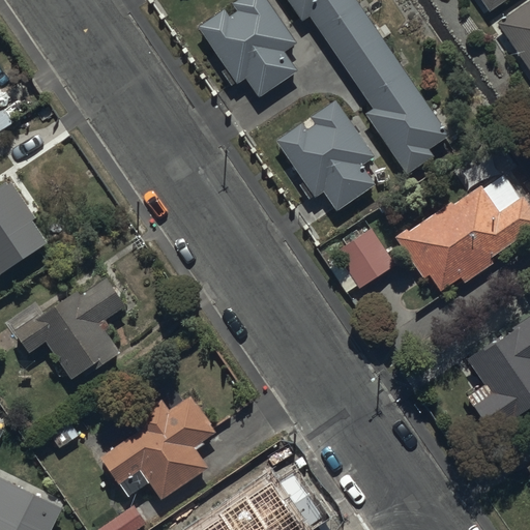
[(296,45),(267,0),(238,0),(233,4),(237,12),(229,18),(225,11),(200,28),(226,68),(221,70),(232,87),(244,80),(257,98),(296,72),(284,53),(296,45)]
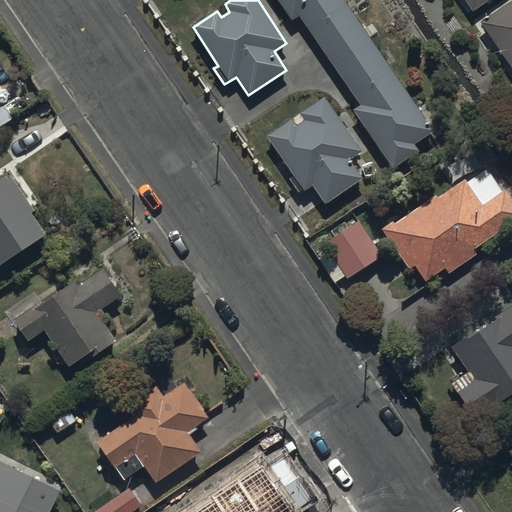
[(276,0),(291,22),(299,16),(353,109),(395,169),(420,152),(416,145),(434,132),(343,0),(276,0)]
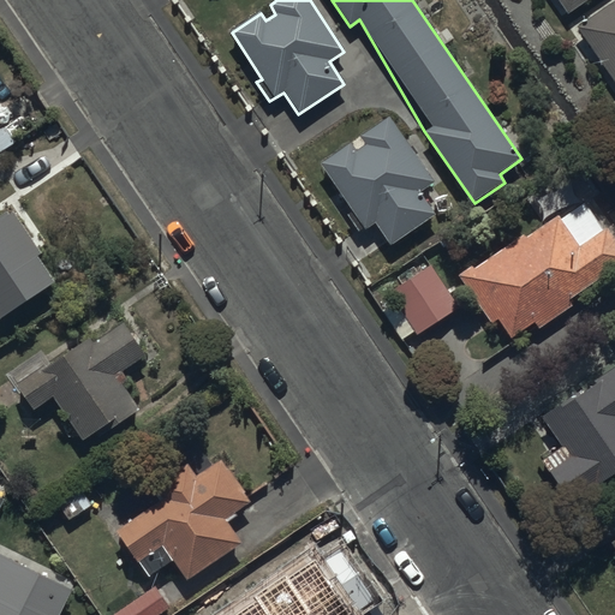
[(557,0),(567,12),(584,0),(557,0)]
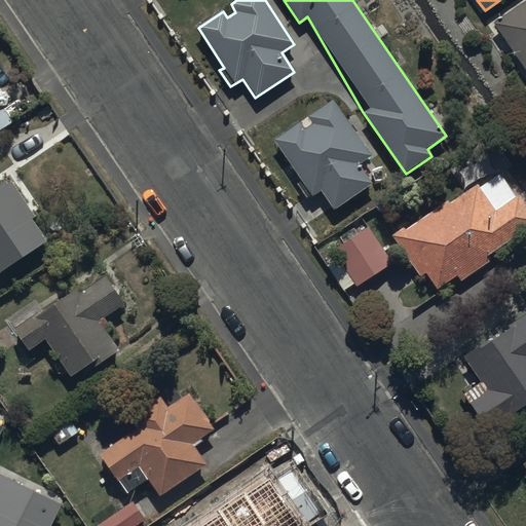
[(525,0),(493,23),(525,72),(525,0)]
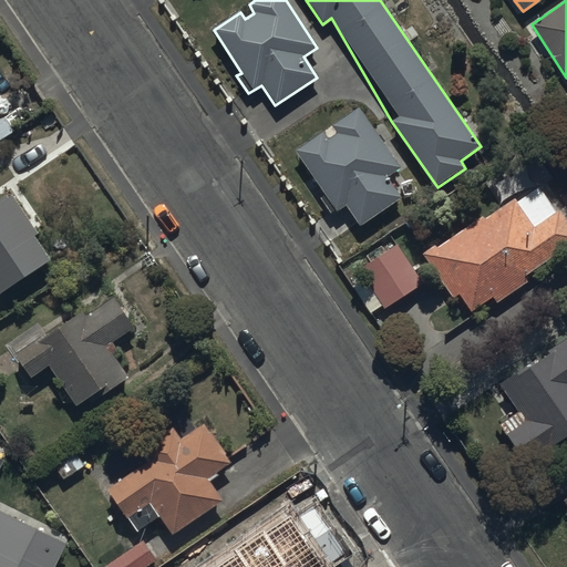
[(402,169),(358,106),(333,124),(339,133),(328,141),(322,132),(296,151),(327,195),(320,199),(329,213),(333,209),(337,215),(348,207),(361,226),(401,198),(388,179),(402,169)]
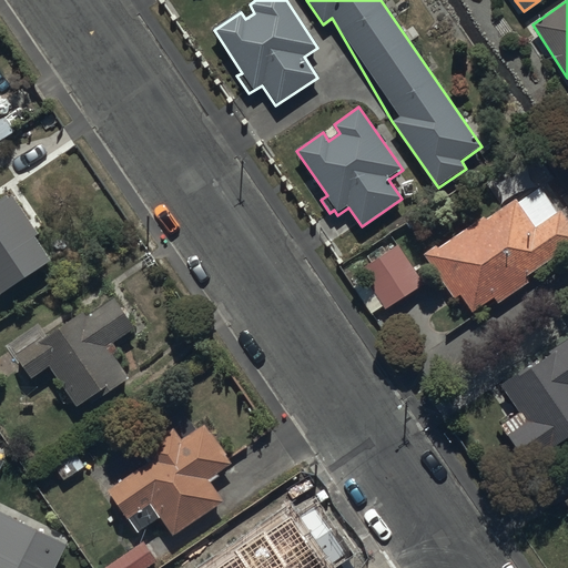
[(529,286),(525,277),(567,250),(567,221),(563,212),(558,215),(540,188),(486,222),(484,219),(425,256),(454,301),(459,297),(470,314),(493,300),(497,307),(529,286)]
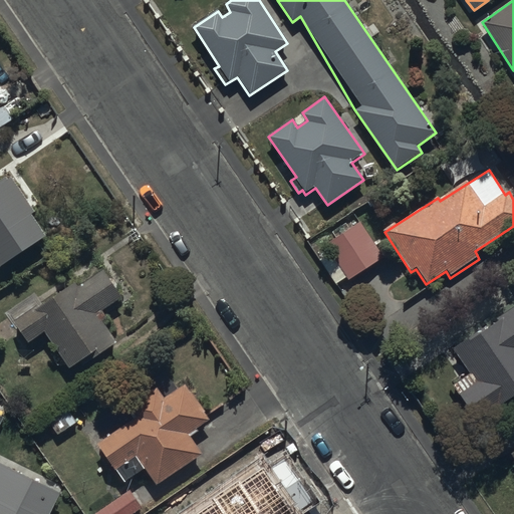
[(0,265),(2,268),(47,236),(32,215),(37,211),(11,174),(0,181),(0,265)]
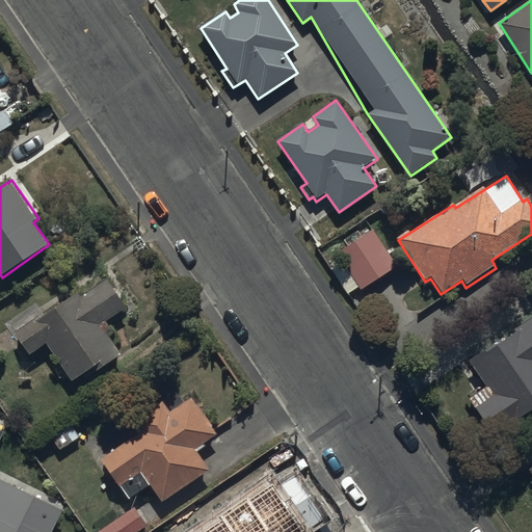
[(397,269),(372,229),(336,250),(362,292),(397,269)]
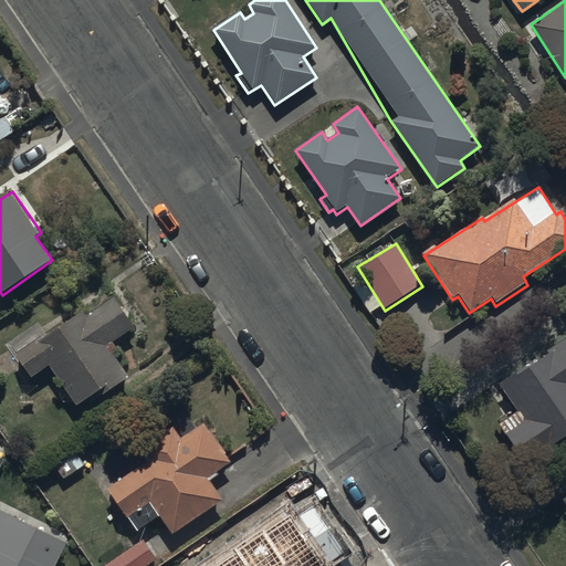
[(86,312),(17,355),(32,378),(53,365),(80,407),(91,399),(94,404),(130,380),(117,357),(122,354),(115,343),(136,329),(116,296),(87,314),(86,312)]
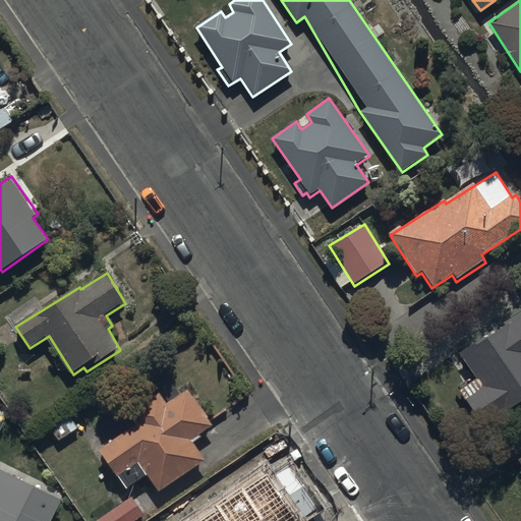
[(520,312),(459,353),(477,379),(459,391),(485,431),(509,416),(506,412),(520,402),(520,312)]
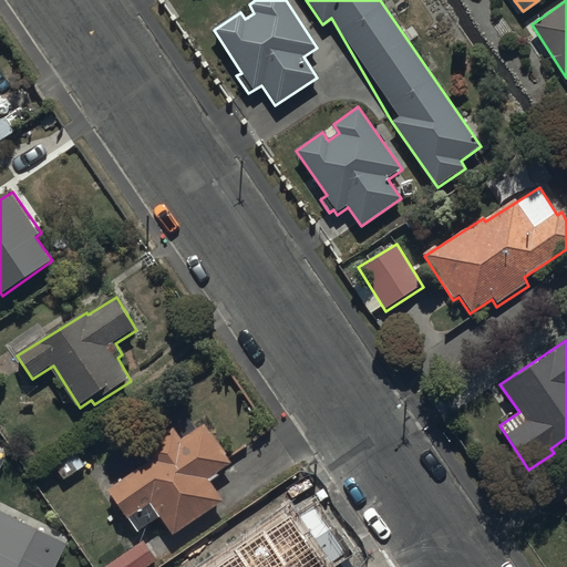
[(151,462),(107,490),(135,534),(161,518),(172,536),(224,502),(210,482),(219,476),(219,475),(235,464),(208,423),(182,441),(173,429),(142,449),(151,462)]
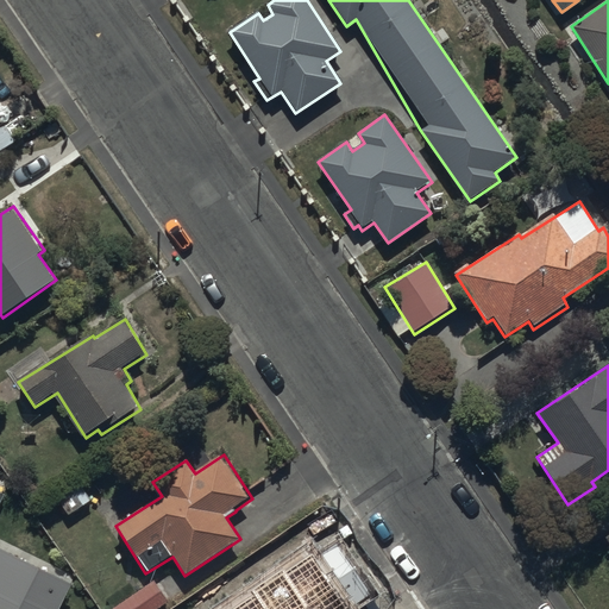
[(264,595),(244,608),(325,608),(281,546),(246,570),(264,595)]
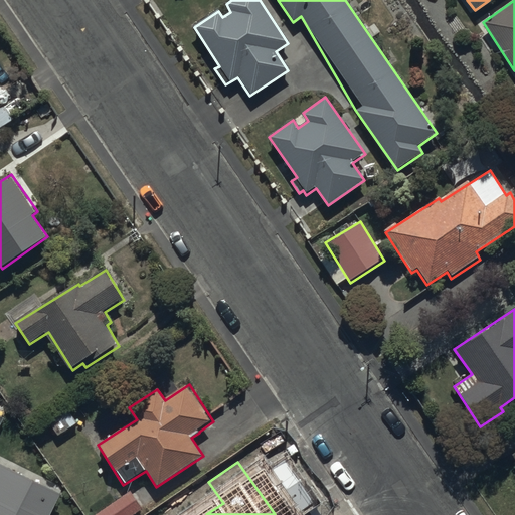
[(130,491),(97,514),(98,514),(134,514),(143,509),(130,491)]
